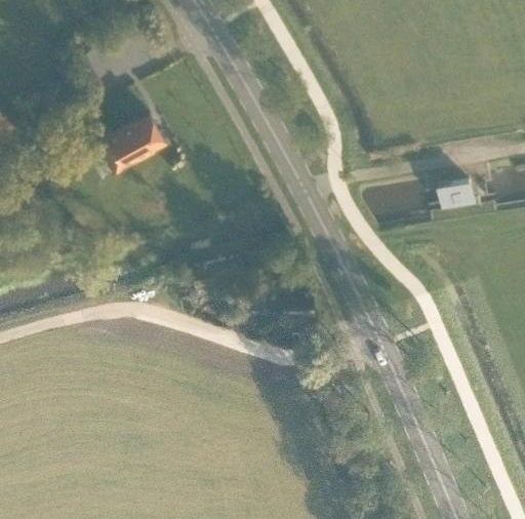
[(135,121),(99,141),(118,173),(154,154),(153,152),(166,145),(150,116),(136,123),(135,121)]
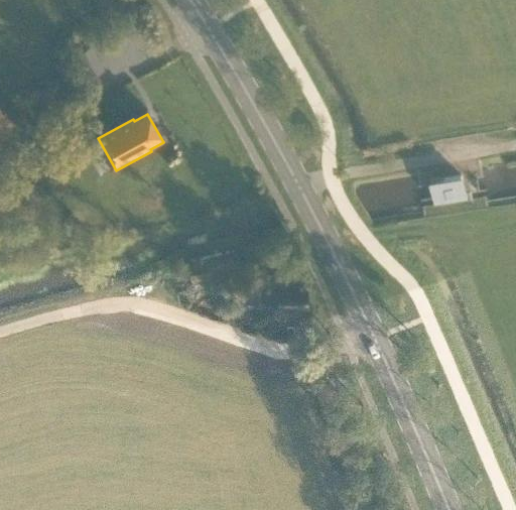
[(464,199),(461,180),(443,182),(444,186),(431,188),(434,206),(468,200),(468,199),(464,199)]
